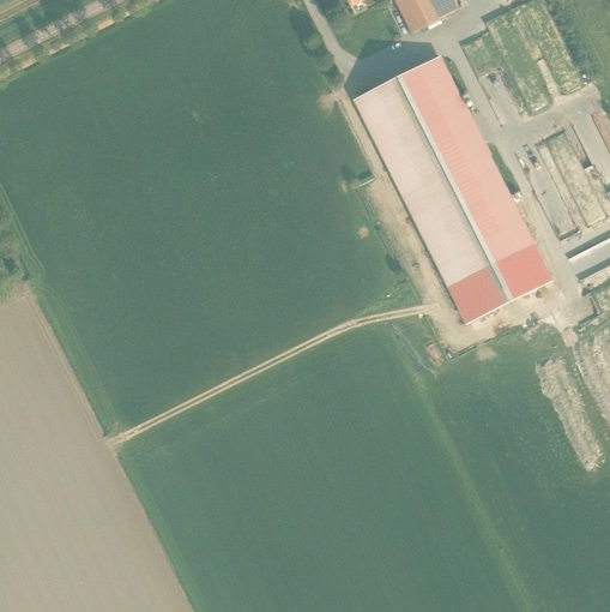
[(392,0),(409,31),(444,15),(435,0),(348,0),(350,4),(357,0),(363,0),(363,1),(367,3),(372,0),(392,0)]
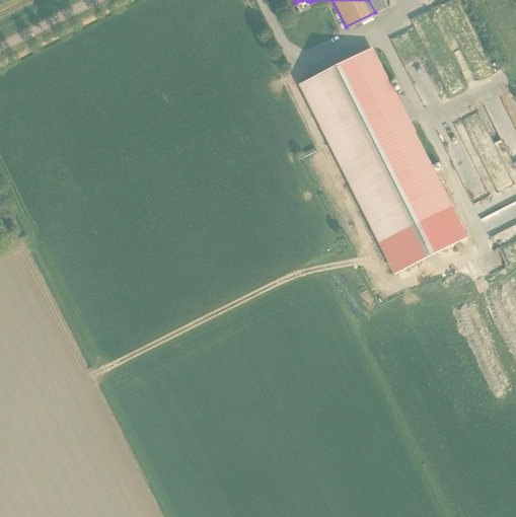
[(368,0),(375,12),(386,6),(383,0),(368,0)]
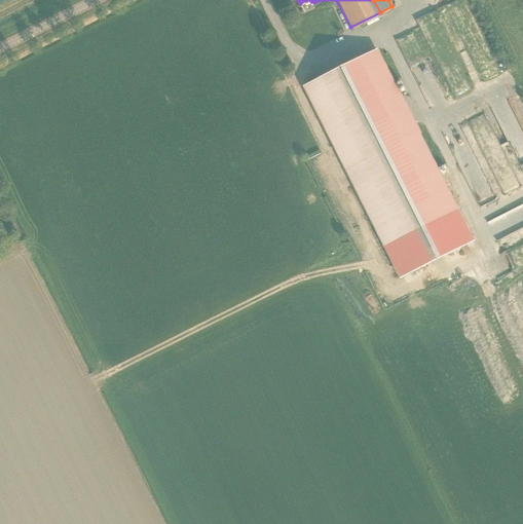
[(419,1),(404,8),(406,13),(421,6),(419,1)]
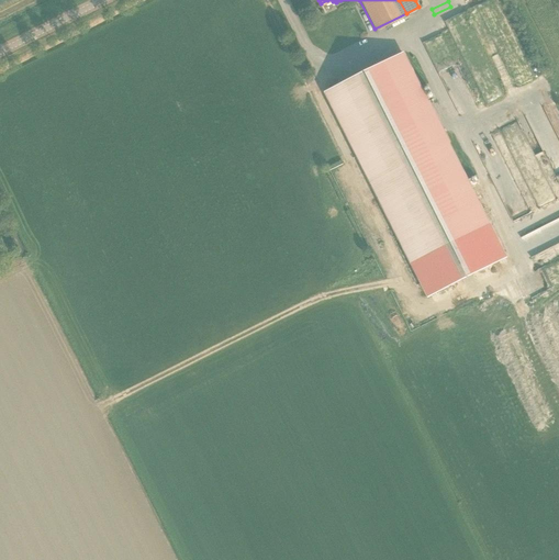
[(493,42),(505,34),(501,26),(489,34),(493,42)]
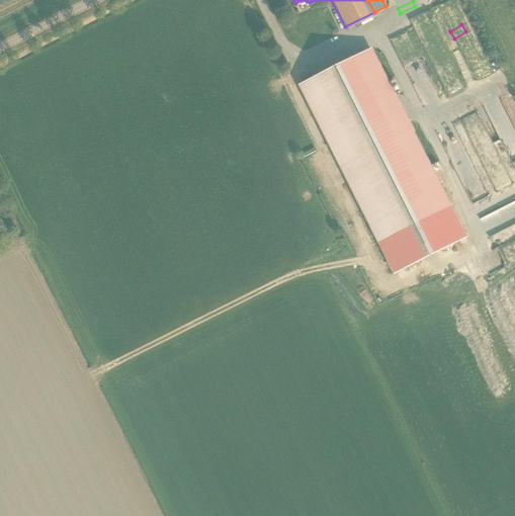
[(368,47),(297,82),(377,241),(393,272),(463,237),(447,205),(368,47)]
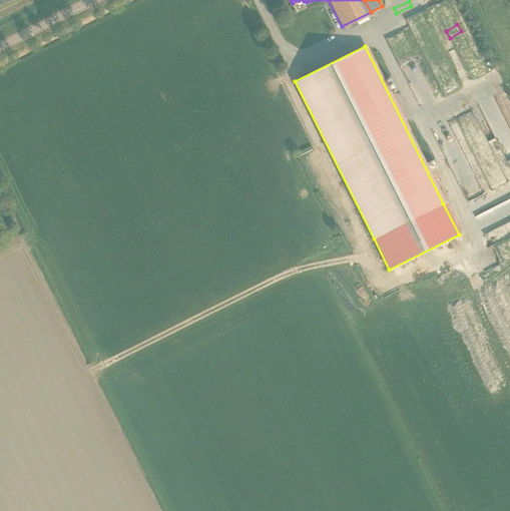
[(411,99),(425,93),(414,70),(400,76),(411,99)]
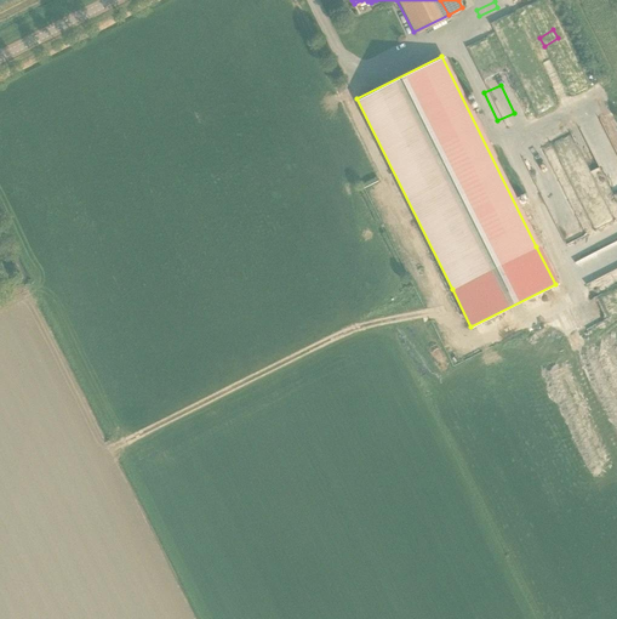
[(616,164),(616,134),(604,106),(593,111),(616,164)]
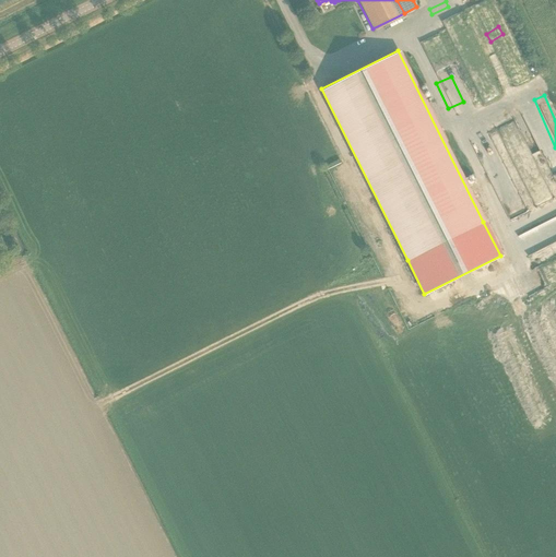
[(506,114),(517,142),(524,139),(513,110),(506,114)]
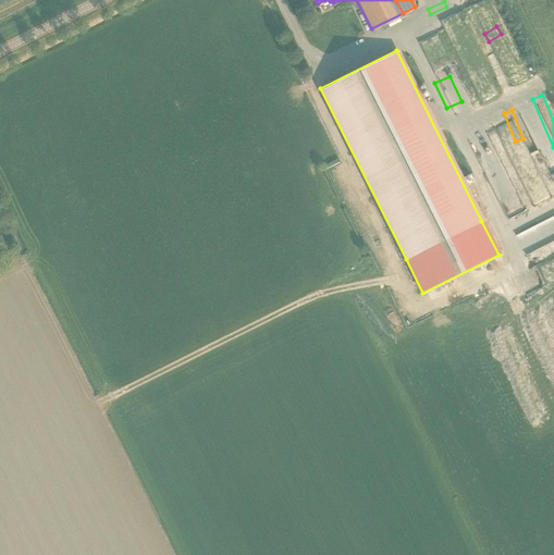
[(493,140),(497,147),(514,138),(509,131),(493,140)]
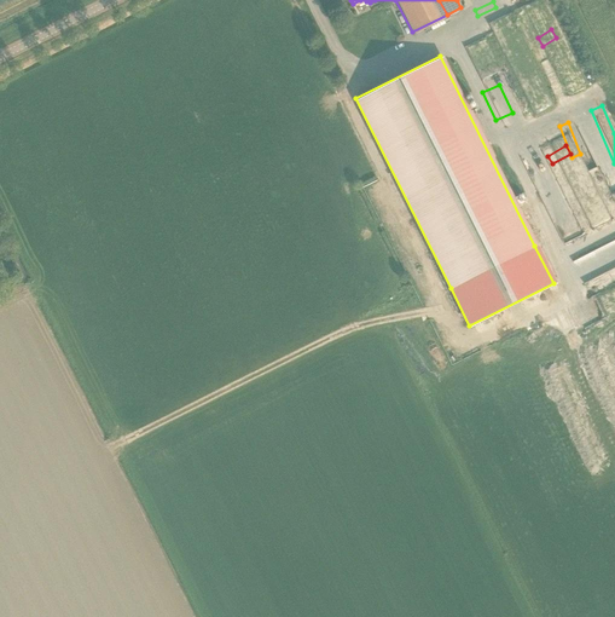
[(614,185),(611,180),(602,186),(614,208),(614,207),(614,185)]
